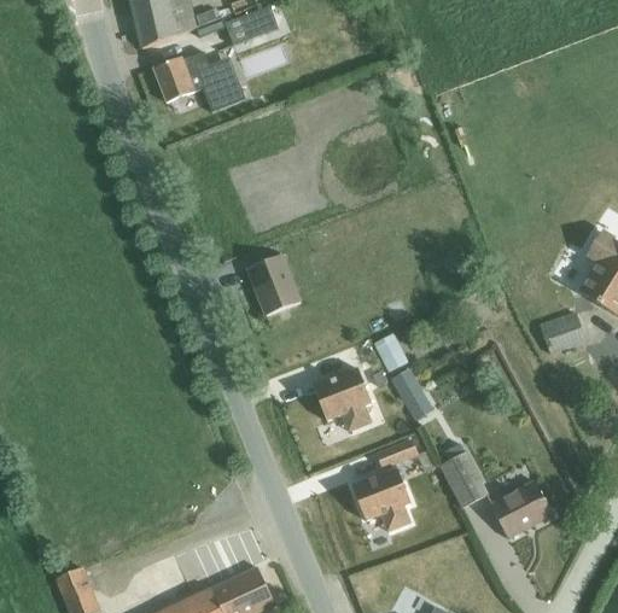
[(130,0),(141,46),(196,27),(190,0),(130,0)]
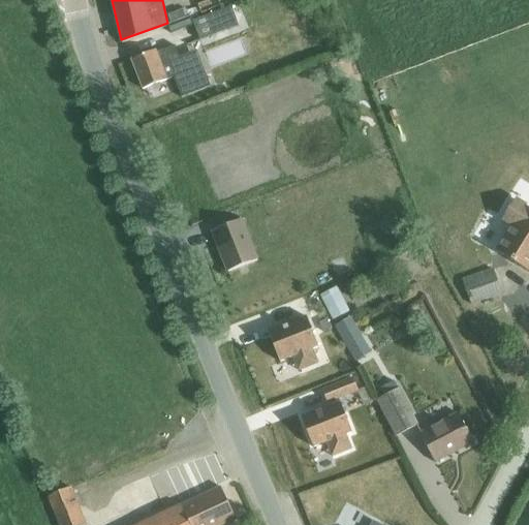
[(227,1),(190,14),(198,36),(235,22),(227,1)]
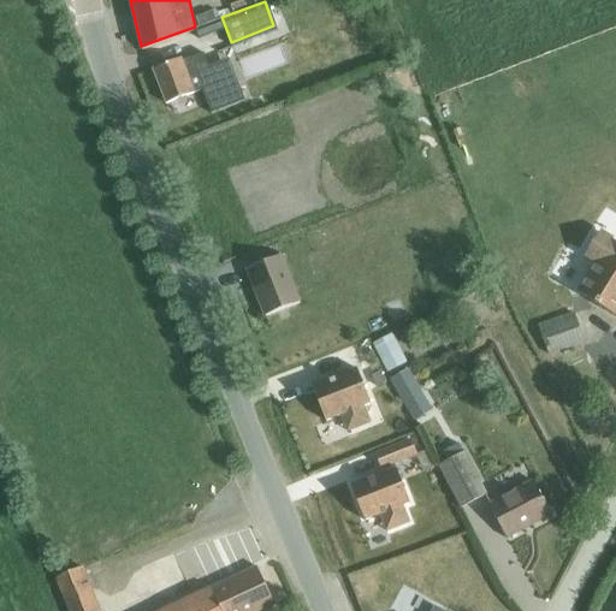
[(182,54),(154,65),(167,99),(202,84),(212,108),(243,98),(226,55),(208,63),(203,49),(183,58),(182,54)]
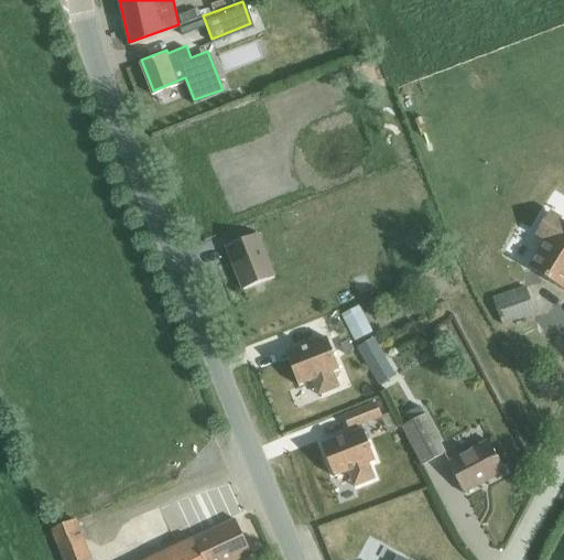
[(546,237),(529,266),(542,273),(563,287),(563,286),(563,219),(549,210),(535,230),(546,237)]
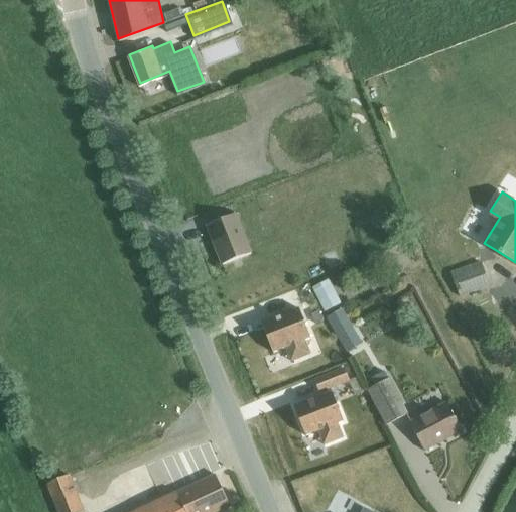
[(235,211),(206,222),(222,262),(250,250),(235,211)]
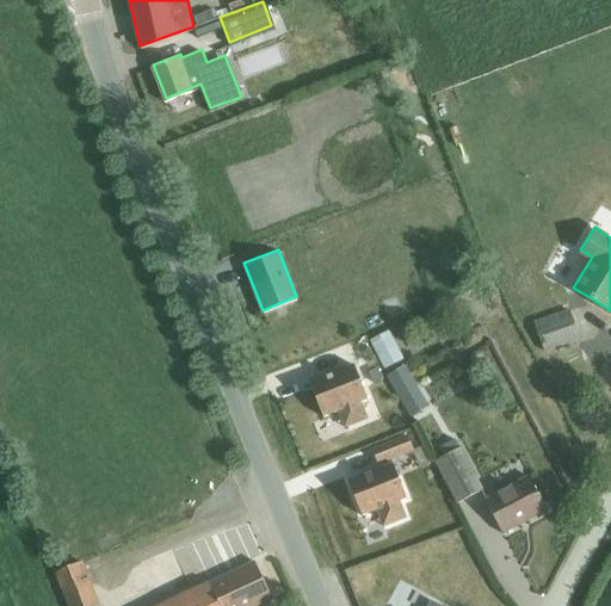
[(579,335),(568,307),(534,319),(543,347),(579,335)]
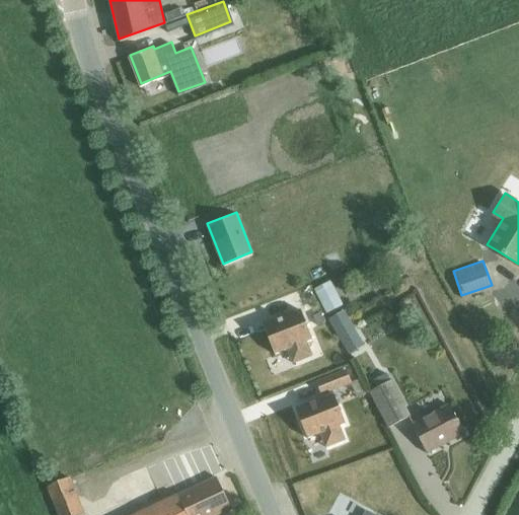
[(325,311),(342,302),(329,279),(313,287),(325,311)]
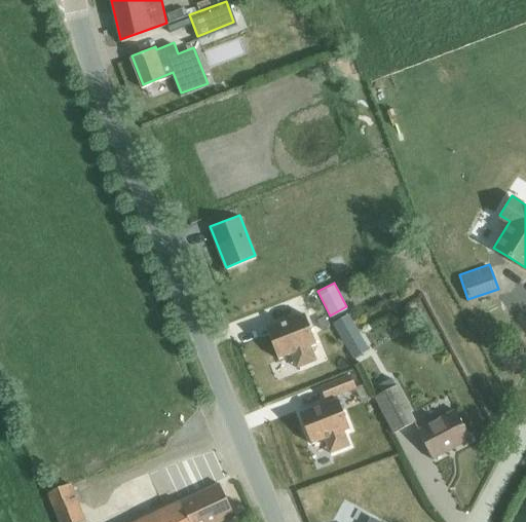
[(304,311),(266,327),(277,357),(291,351),(296,365),(315,358),(309,344),(315,341),(304,311)]
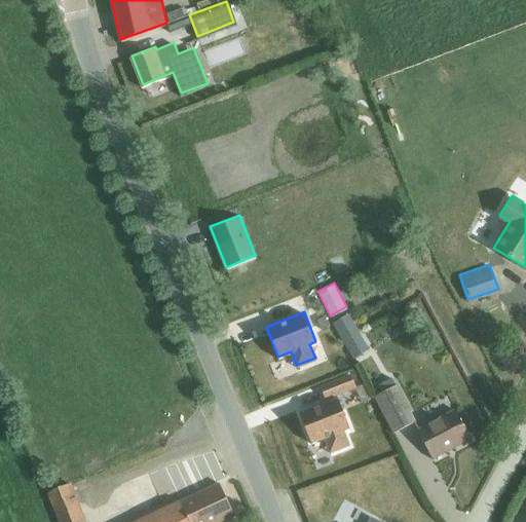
[(347,312),(333,321),(353,355),(368,346),(347,312)]
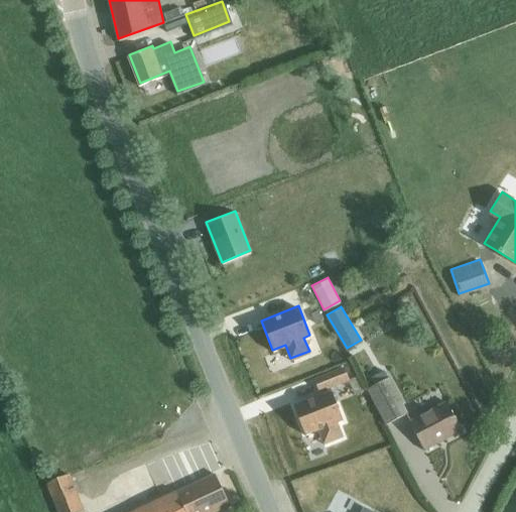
[(327,370),(332,384),(350,376),(345,363),(327,370)]
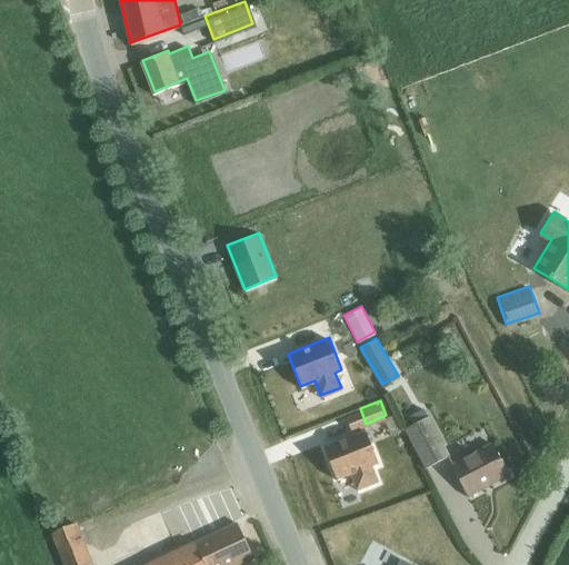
[(405,427),(425,466),(449,454),(423,407),(408,415),(412,423),(405,427)]
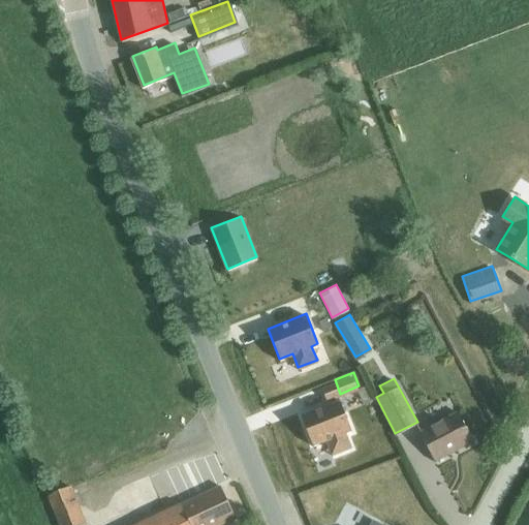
[(340,399),(301,414),(312,444),(325,439),(331,453),(350,445),(345,431),(351,429),(340,399)]
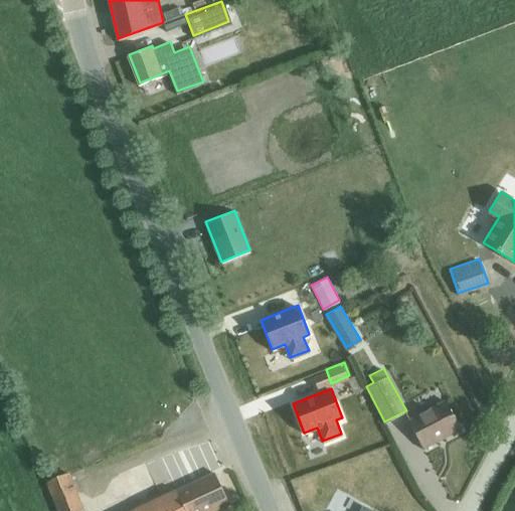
[(407,418),(422,448),(460,428),(445,399),(407,418)]
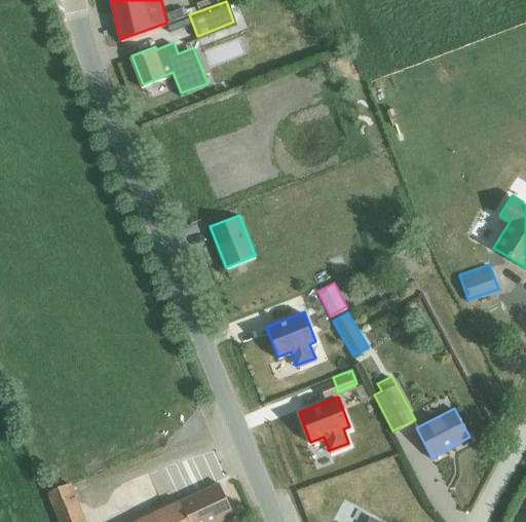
[(69,481),(46,491),(59,521),(79,521),(82,521),(84,520),(69,481)]
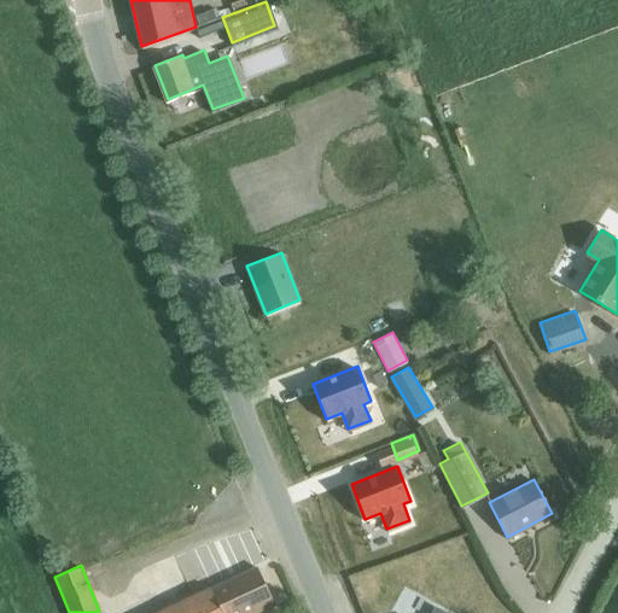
[(251,612),(274,602),(257,565),(210,587),(222,612),(251,612)]
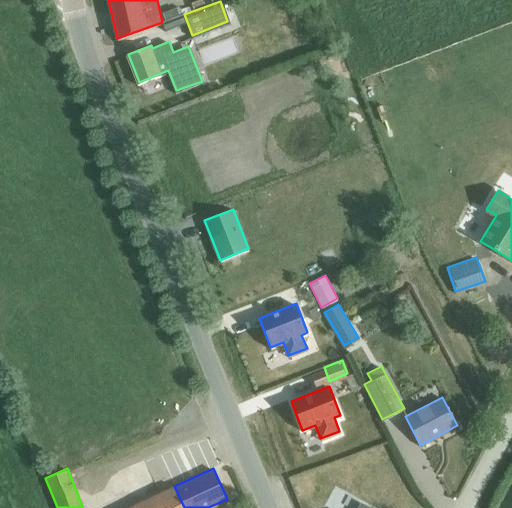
[(184,507),(174,486),(174,485),(126,507),(184,507)]
